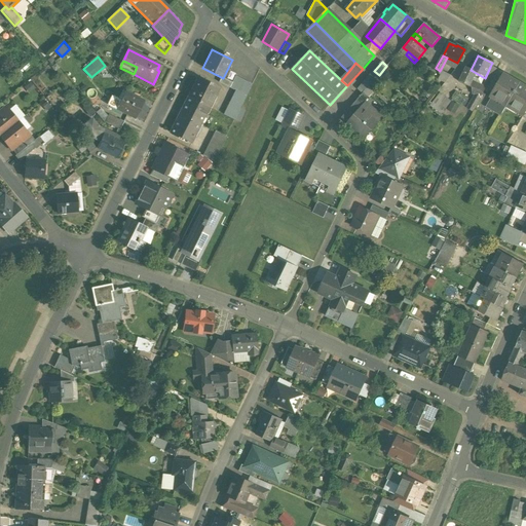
[(424,66),(418,74),(424,78),(430,70),(424,66)]
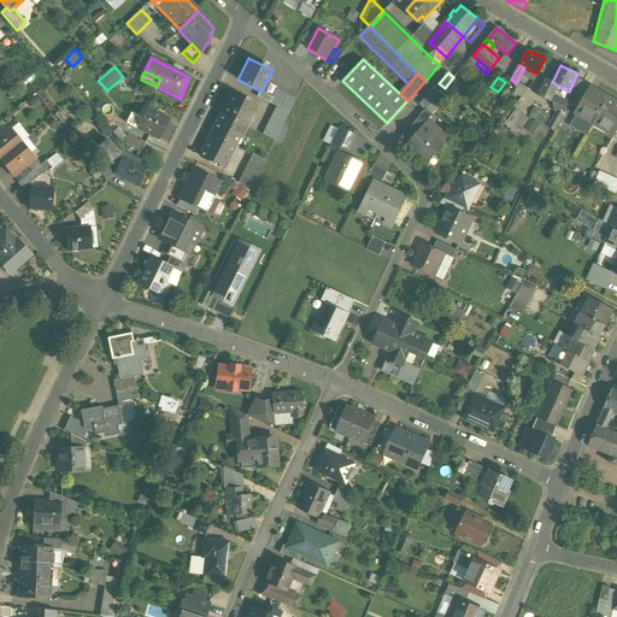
[(575,78),(569,92),(576,94),(583,82),(575,78)]
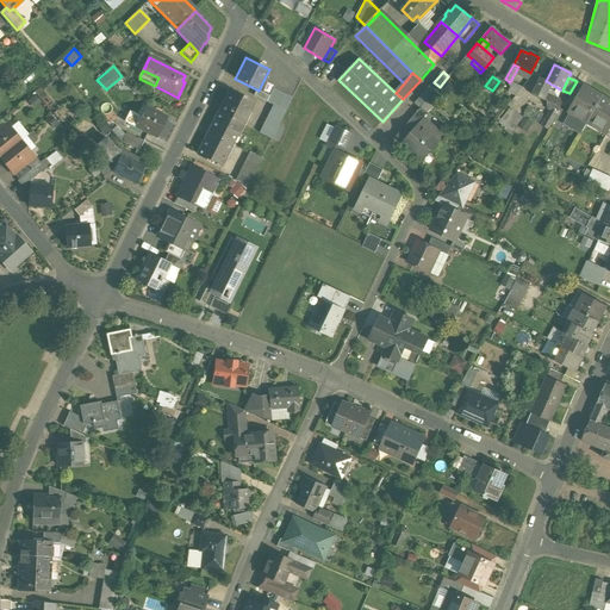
[(546,81),(540,79),(533,94),(545,100),(547,94),(549,91),(552,92),(554,86),(546,81)]
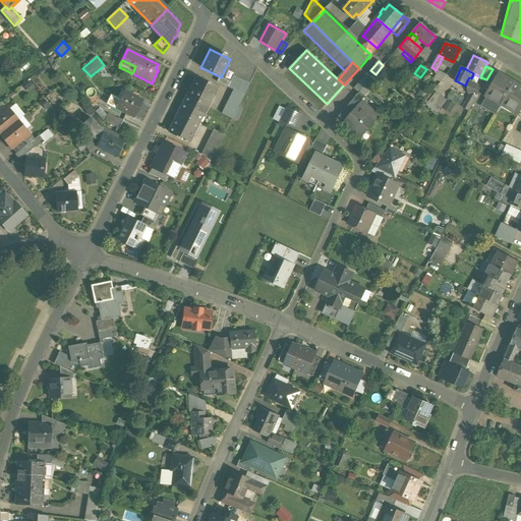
[(438,71),(435,78),(441,82),(446,74),(438,71)]
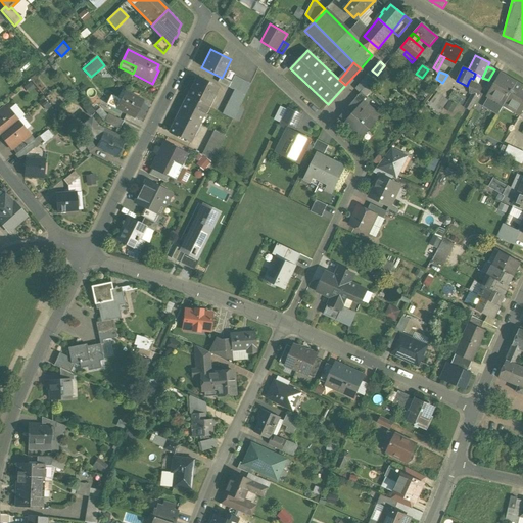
[(373,77),(369,74),(355,89),(360,92),(373,77)]
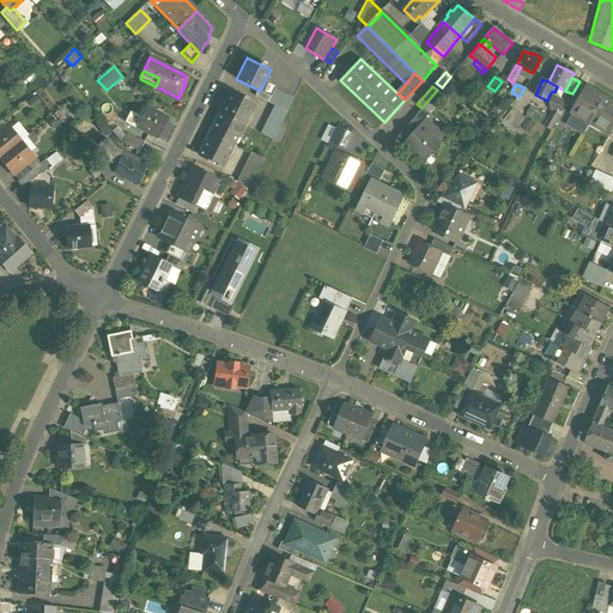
[(587,86),(570,113),(590,125),(606,98),(587,86)]
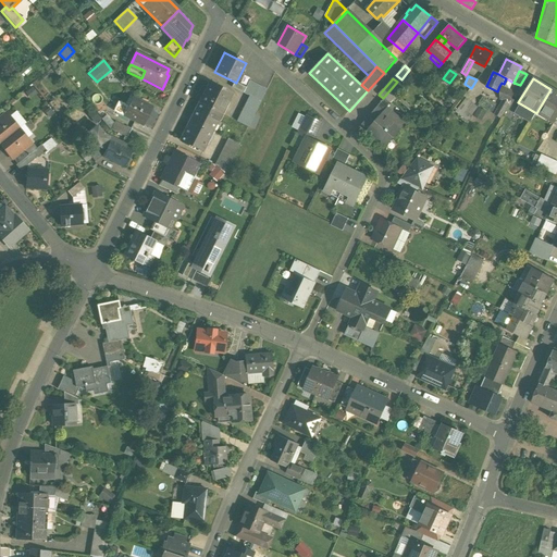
[(267,89),(249,81),(246,87),(243,94),(249,97),(260,102),(267,89)]
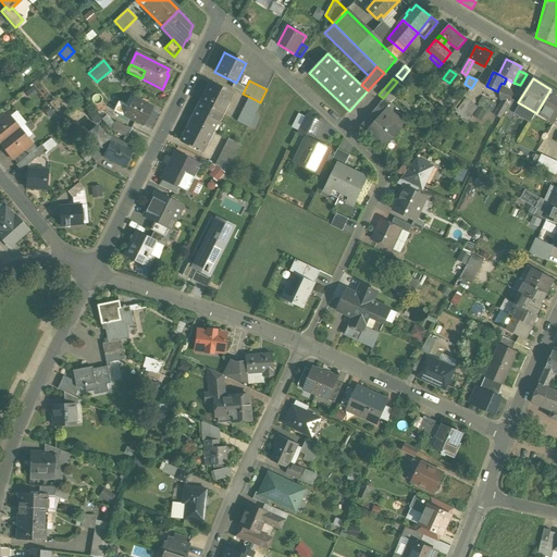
[(236,83),(234,82),(232,88),(243,94),(246,87),(236,83)]
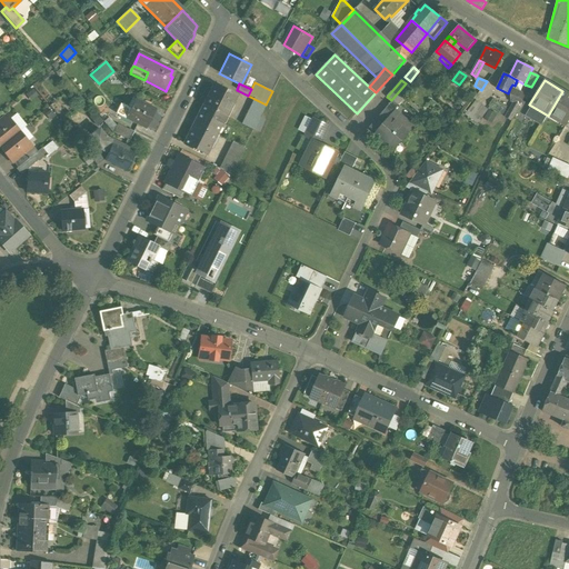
[(236,96),(213,86),(203,106),(226,116),(236,96)]
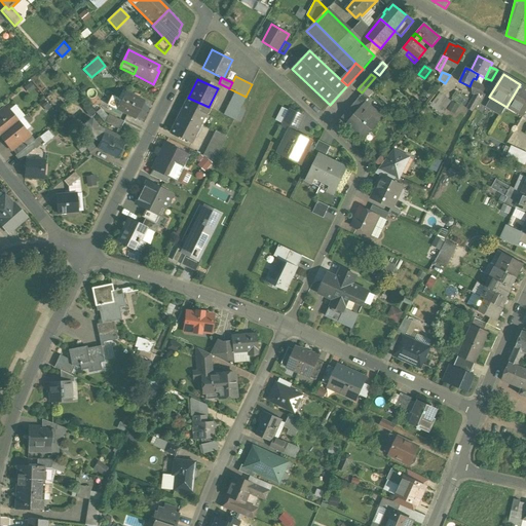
[(486,88),(475,82),(472,87),(474,89),(483,94),(486,88)]
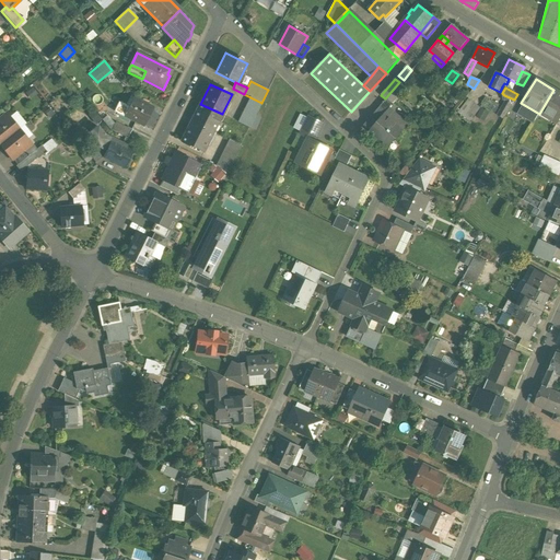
[(559,93),(553,90),(539,114),(556,124),(559,117),(559,93)]
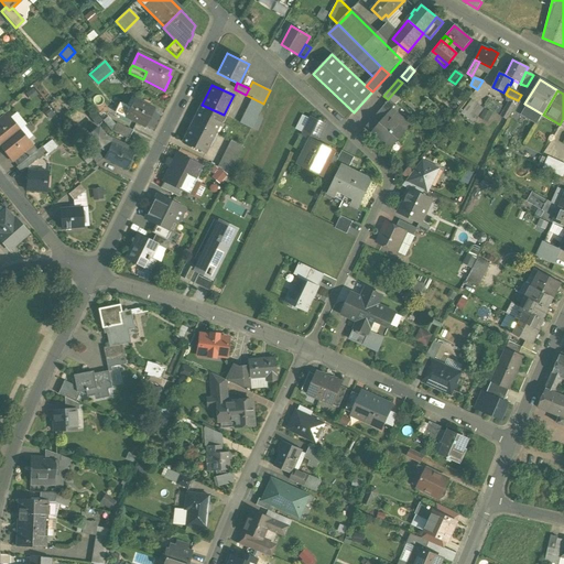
[(518,100),(508,96),(506,99),(510,101),(516,105),(518,100)]
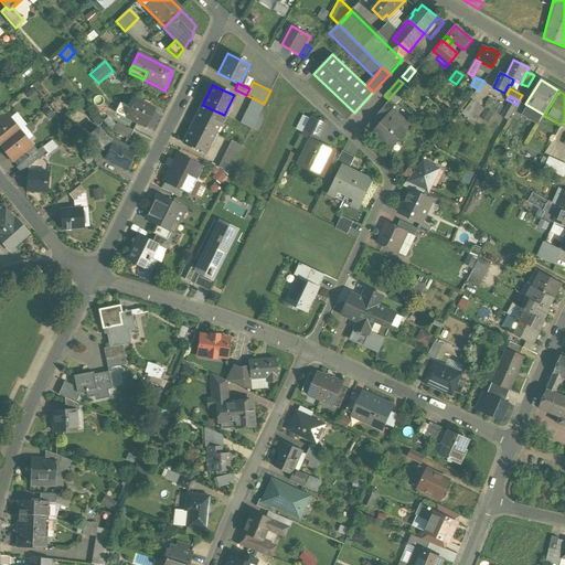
[(253,98),(240,123),(252,129),(264,104),(253,98)]
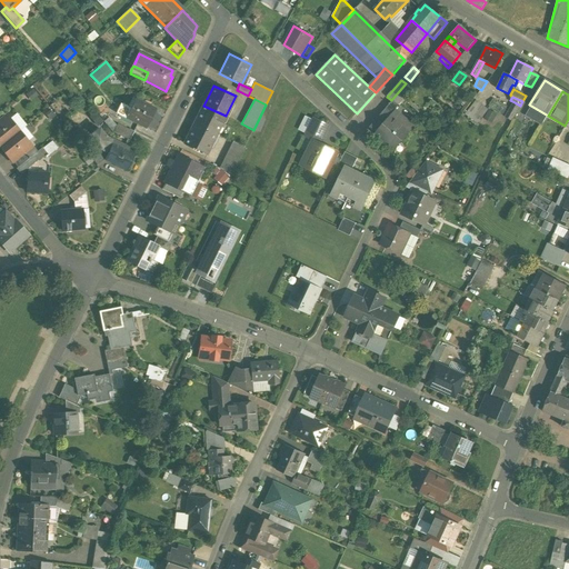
[(130,109),(126,119),(146,129),(156,110),(136,100),(130,109)]
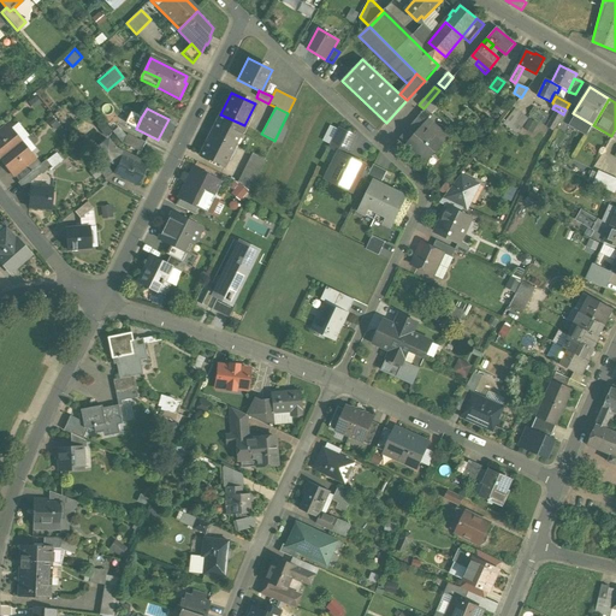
[(425,110),(412,124),(419,130),(424,125),(432,116),(425,110)]
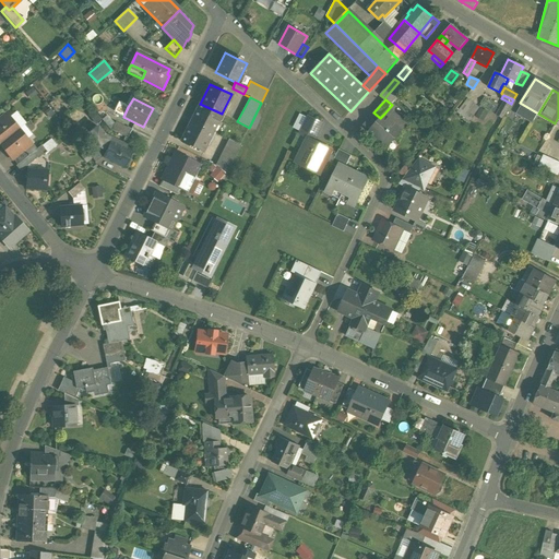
[(478,108),(467,99),(456,113),(468,121),(478,108)]
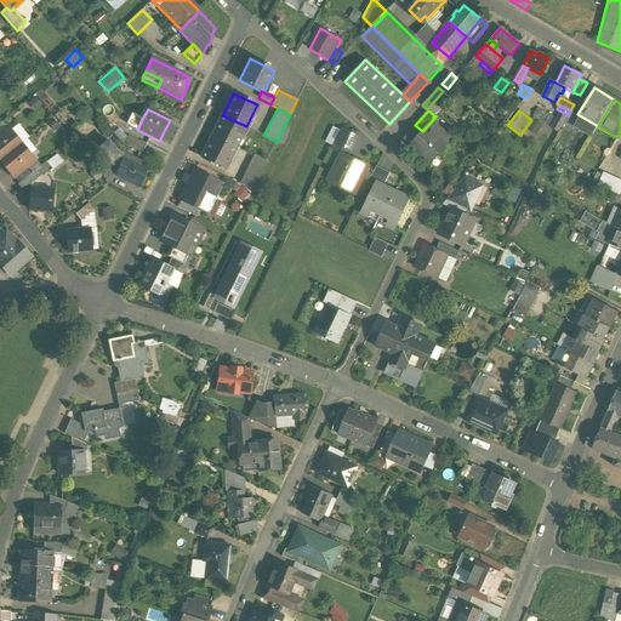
[(568,115),(562,112),(552,129),(558,132),(568,115)]
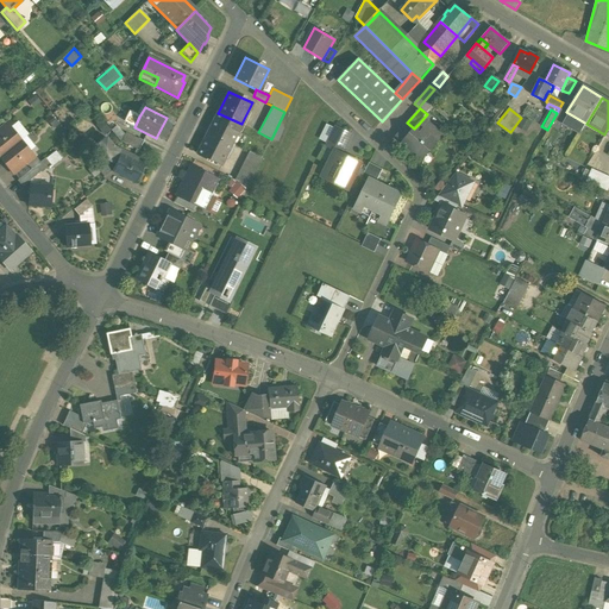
[(139,117),(130,112),(124,123),(135,127),(139,117)]
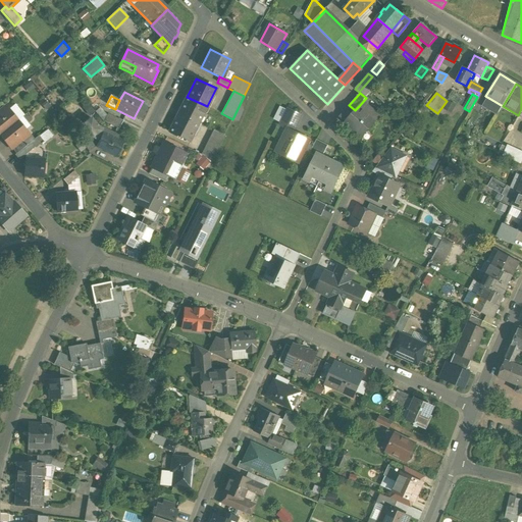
[(187,97),(169,132),(190,142),(207,106),(187,97)]
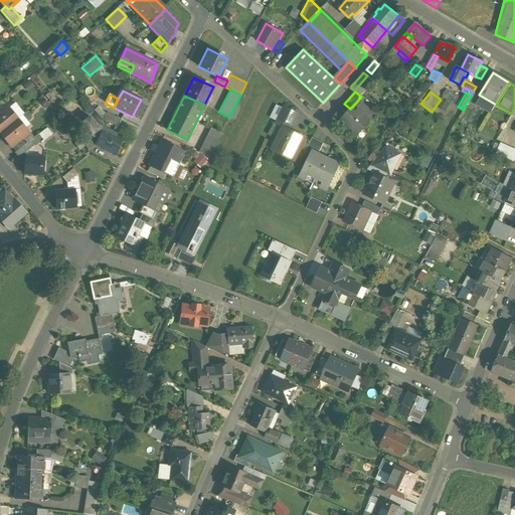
[(350,109),(340,121),(353,133),(360,125),(364,128),(370,120),(354,105),(350,109)]
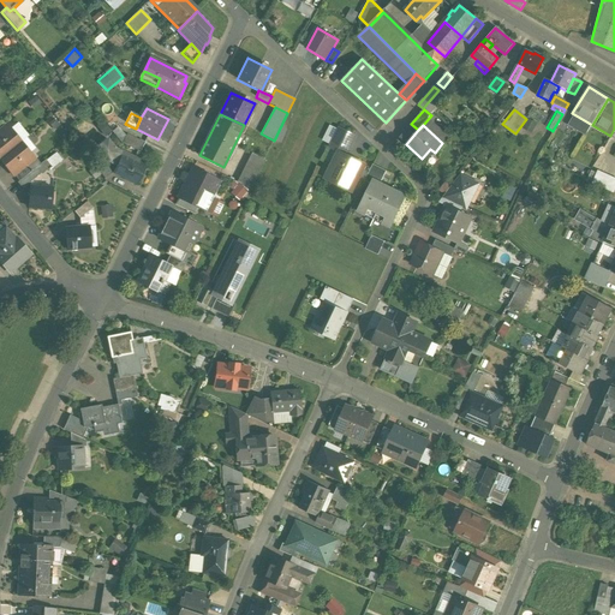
[(339,129),(330,148),(339,151),(345,155),(354,136),(339,129)]
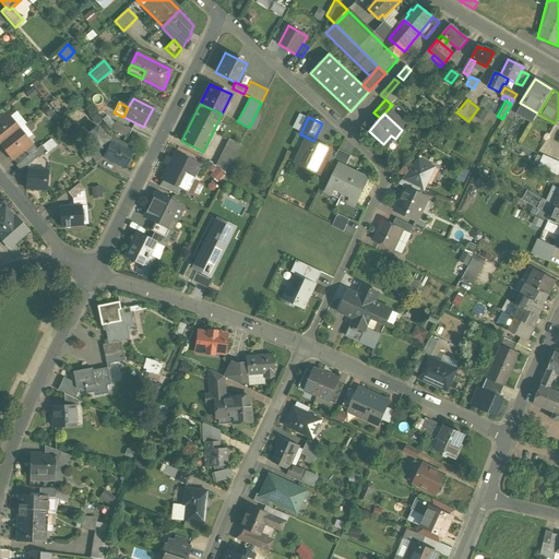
[(0,125),(0,144),(19,130),(9,118),(6,120),(6,121),(0,125)]
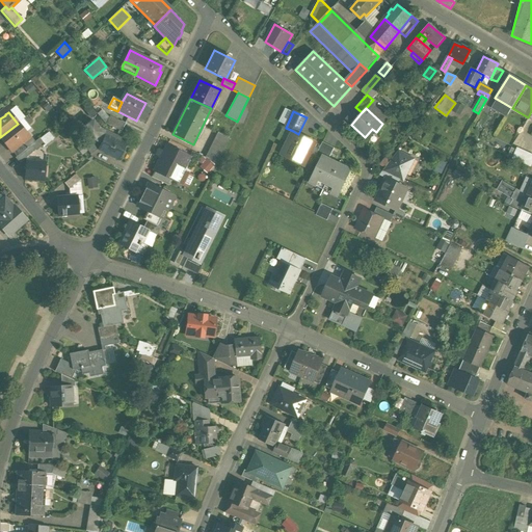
[(124,126),(108,117),(105,125),(121,132),(124,126)]
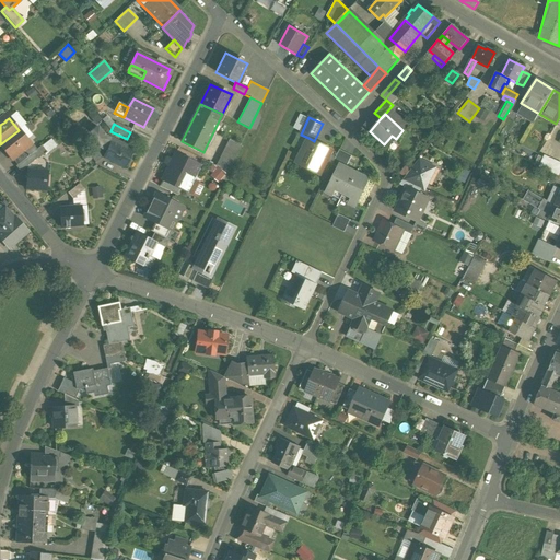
[(104,137),(97,128),(90,135),(93,139),(89,143),(91,146),(95,151),(98,148),(107,152),(113,140),(104,137)]
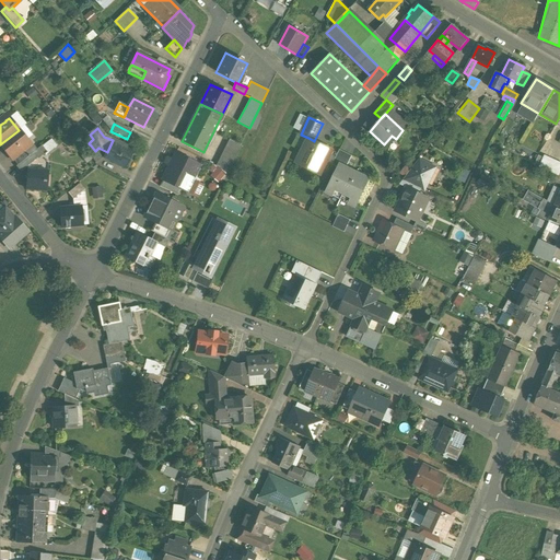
[(19,130),(0,144),(0,146),(9,158),(20,148),(27,141),(19,130)]
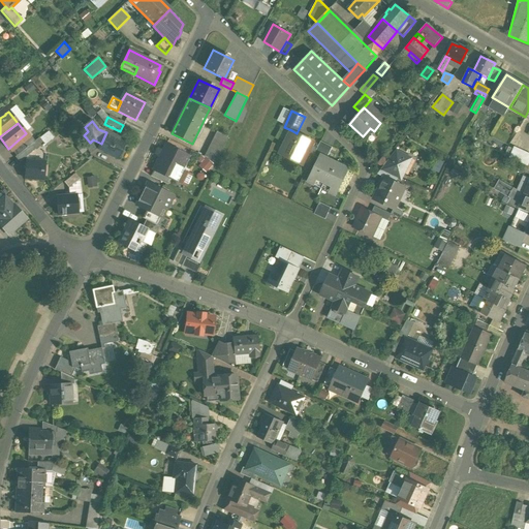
[(297,133),(291,130),(280,154),(302,164),(313,142),(297,133)]
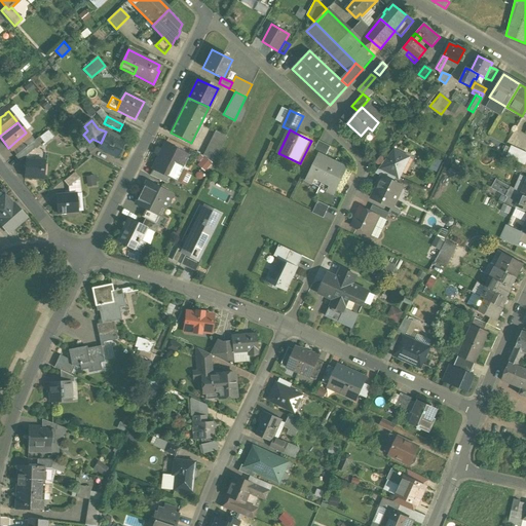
[(215,130),(202,155),(214,161),(226,137),(215,130)]
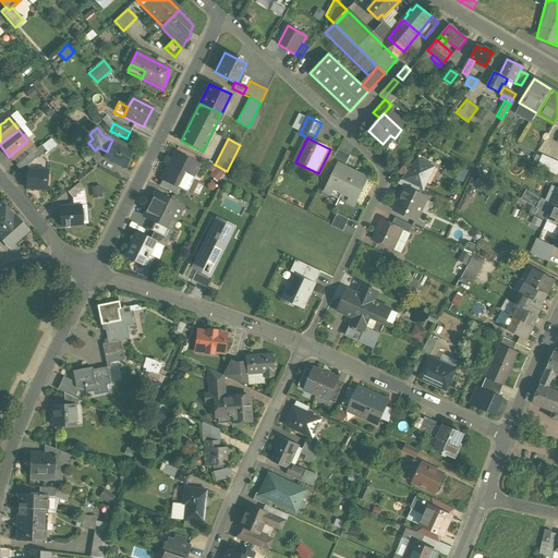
[(125,145),(112,140),(107,152),(104,157),(123,167),(131,153),(123,148),(125,145)]
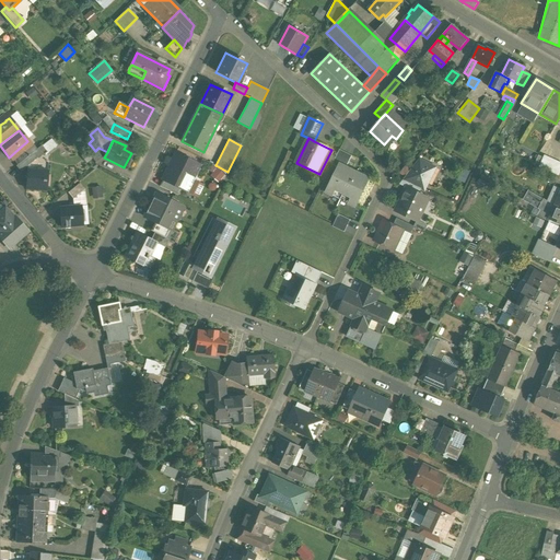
[(32,147),(27,141),(20,148),(24,153),(32,147)]
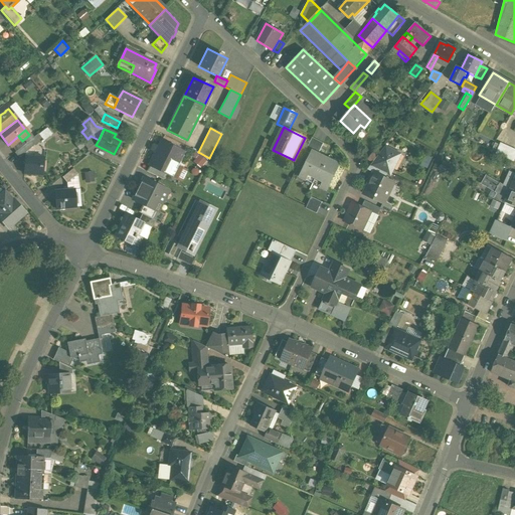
[(37,134),(30,141),(34,146),(42,139),(37,134)]
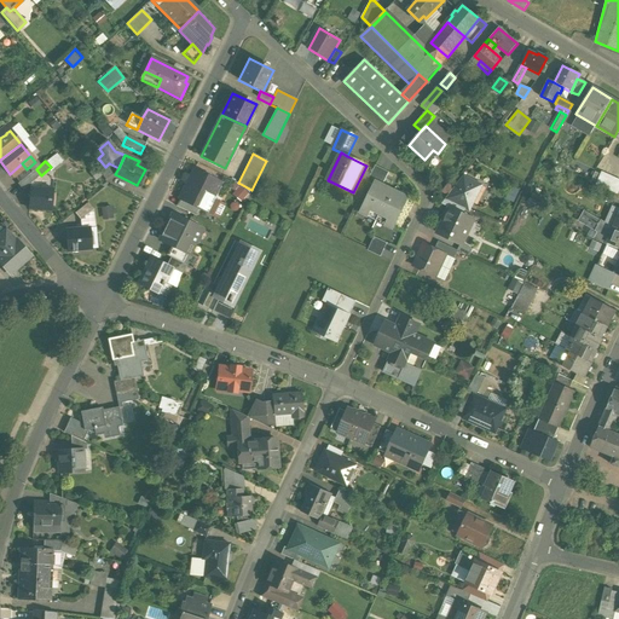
[(105,167),(100,161),(94,167),(105,180),(113,175),(105,167)]
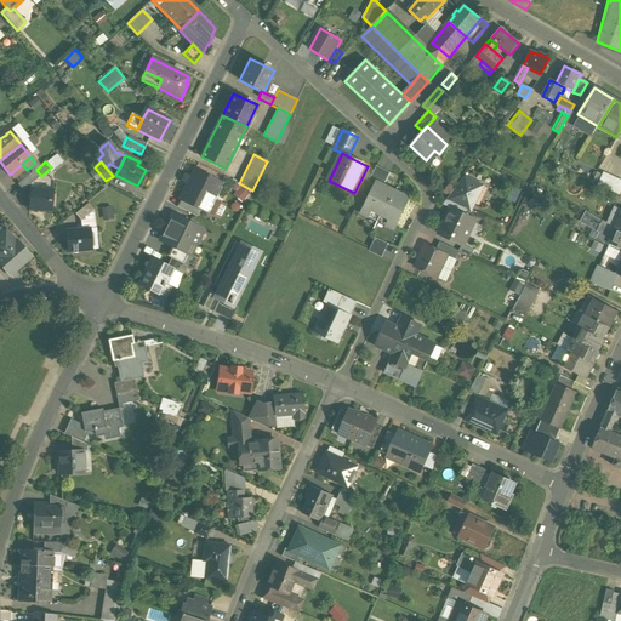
[(22,164),(10,174),(18,184),(30,174),(27,170),(22,164)]
